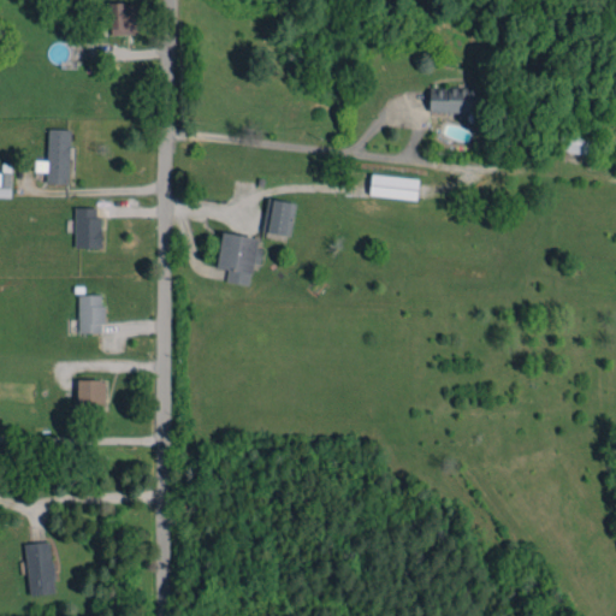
[(137,34),(136,5),(125,6),(125,1),(108,3),(110,35),(137,34)]
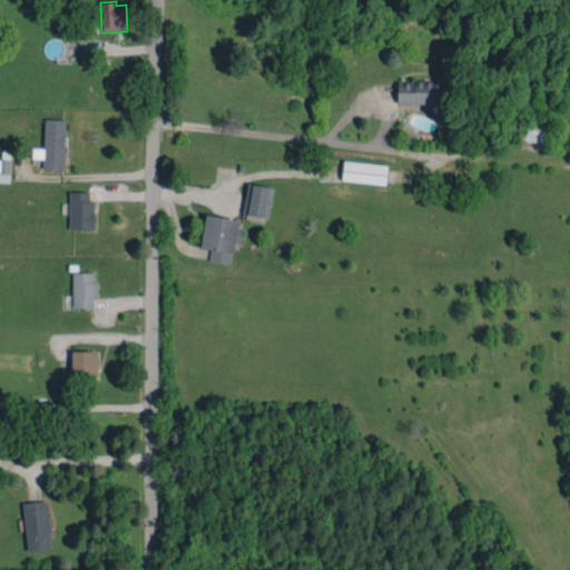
[(396,102),(442,104),(442,81),(397,81),(396,102)]
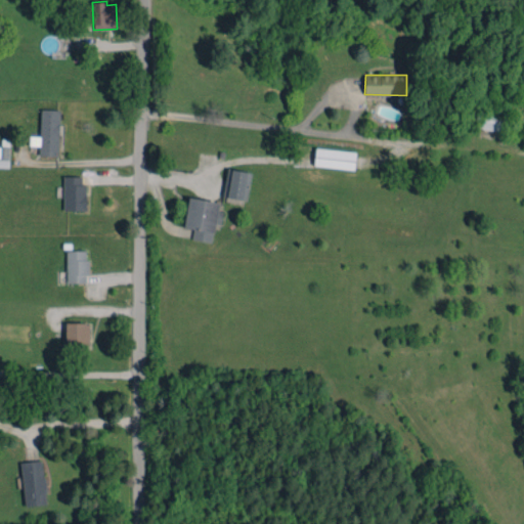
[(60,110),(41,108),(40,136),(30,136),(30,145),(39,145),(39,156),(58,156),(60,110)]
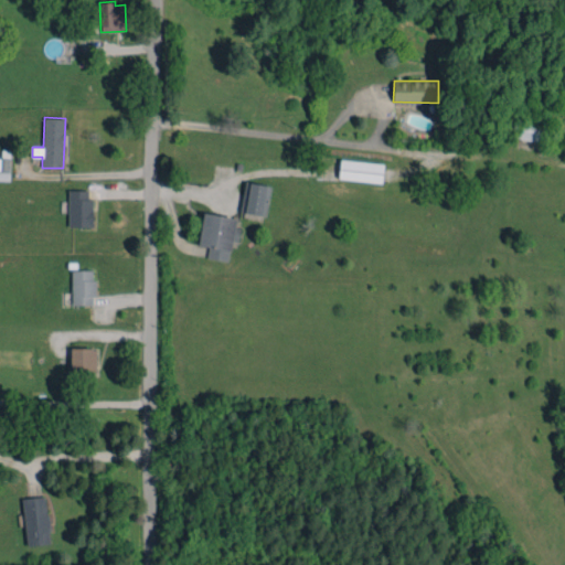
[(545,142),(548,126),(514,119),(512,137),(545,142)]
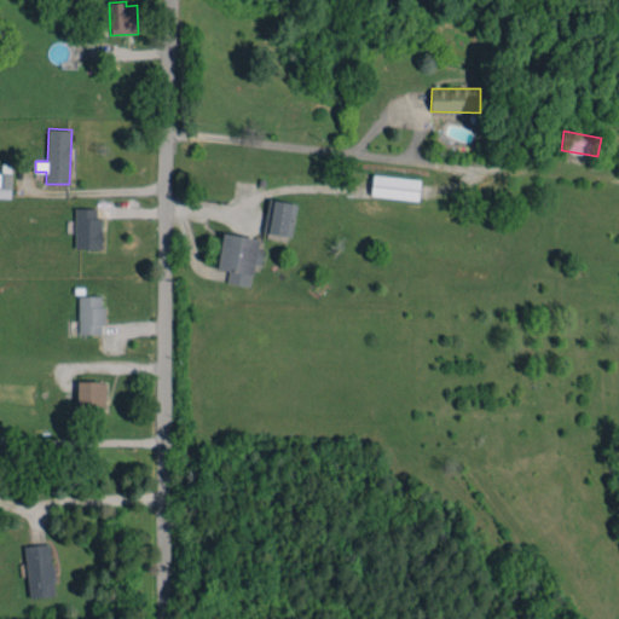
[(418,200),(420,179),(372,174),(371,196),(418,200)]
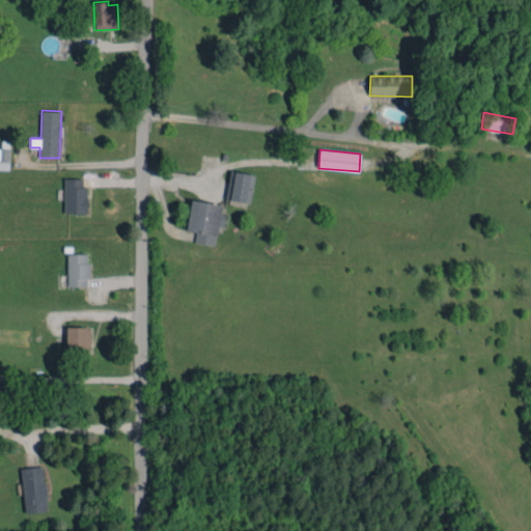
[(254,174),(231,170),(227,199),(250,202),(254,174)]
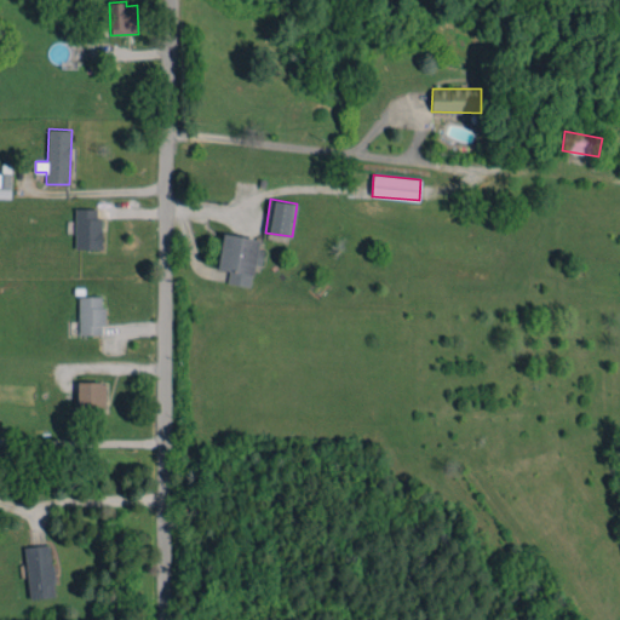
[(75,250),(102,248),(101,207),(74,208),(75,250)]
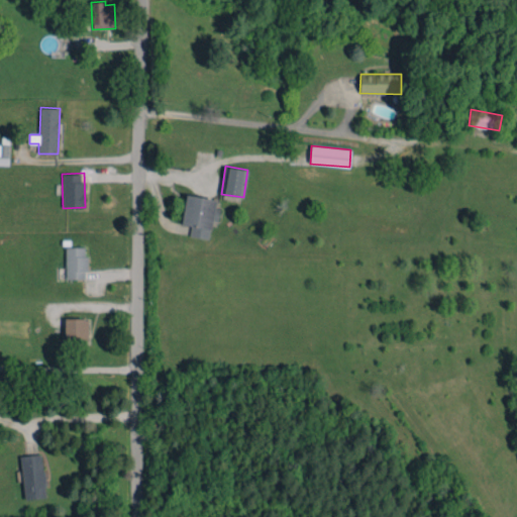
[(189,236),(209,239),(212,220),(217,221),(219,208),(215,207),(216,199),(186,194),(182,224),(191,225),(189,236)]
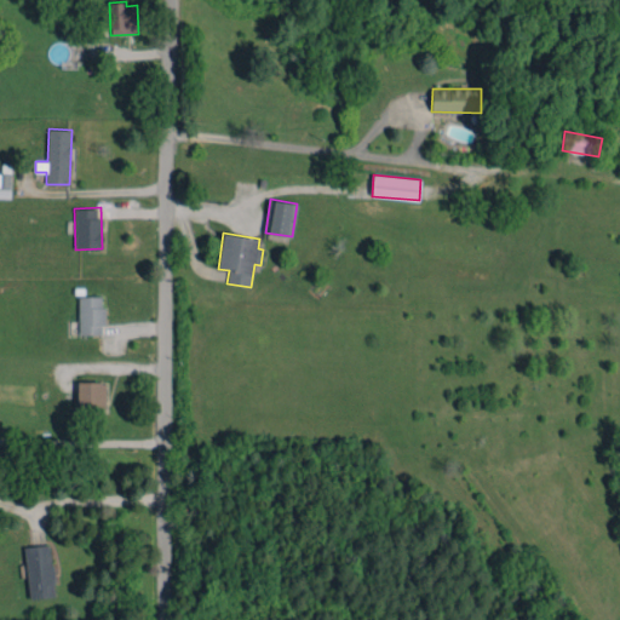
[(79,334),(103,334),(104,296),(79,296),(79,334)]
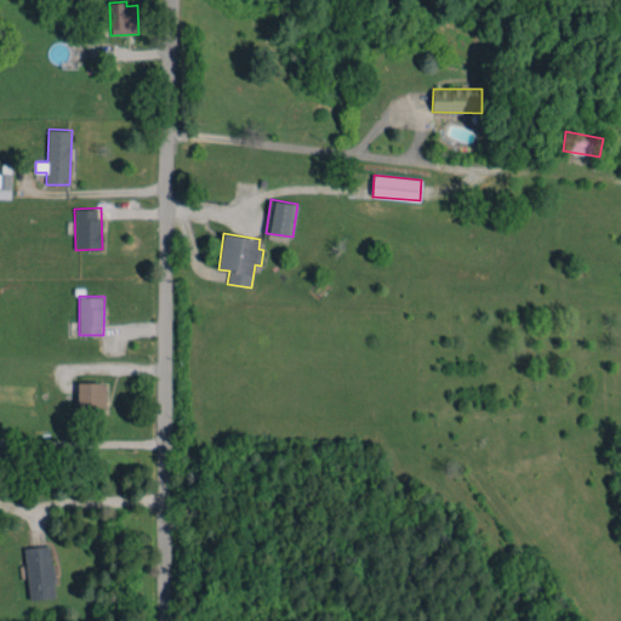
[(79,411),(107,411),(107,382),(78,382),(79,411)]
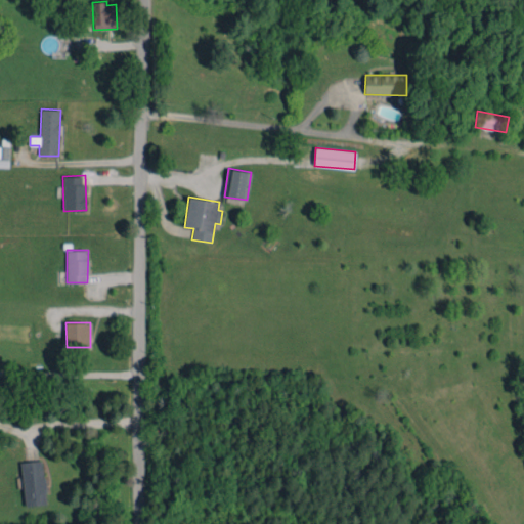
[(19,463),(26,506),(47,504),(42,460),(19,463)]
